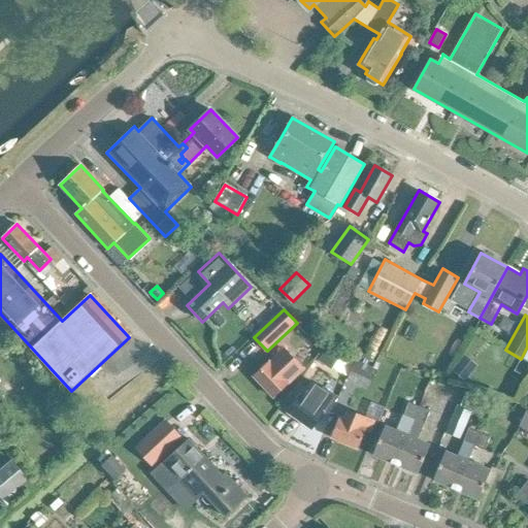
[(301,344),(309,356),(323,347),(314,335),(301,344)]
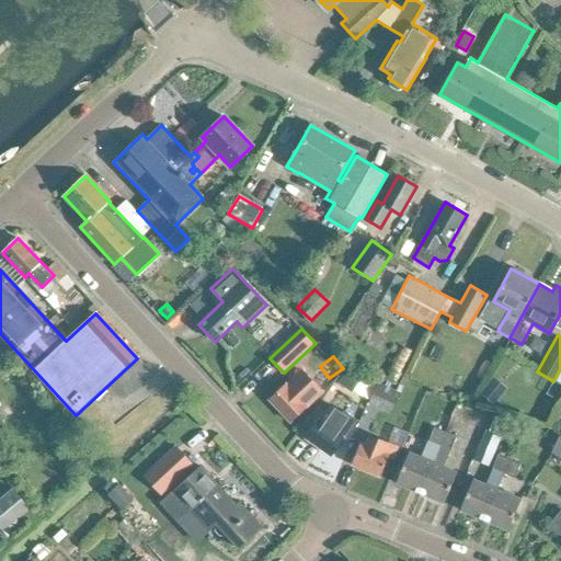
[(352,392),(362,379),(346,368),(338,382),(352,392)]
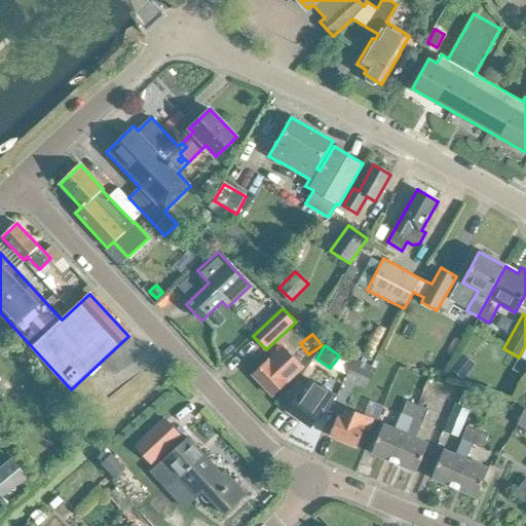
[(303,368),(284,347),(269,361),(254,375),(273,397),(303,368)]
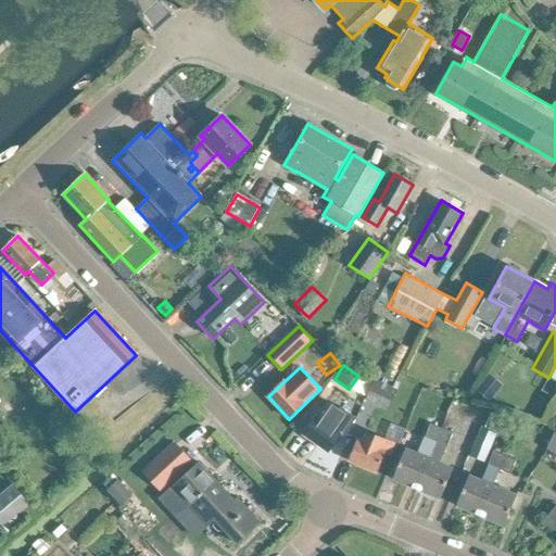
[(388,409),(397,390),(375,379),(365,400),(388,409)]
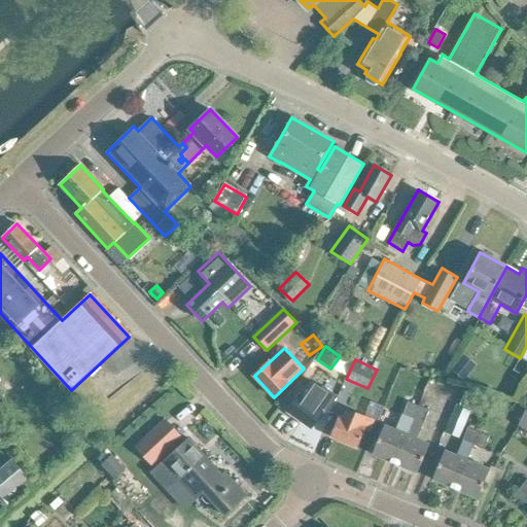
[(526,401),(526,379),(517,396),(526,401)]
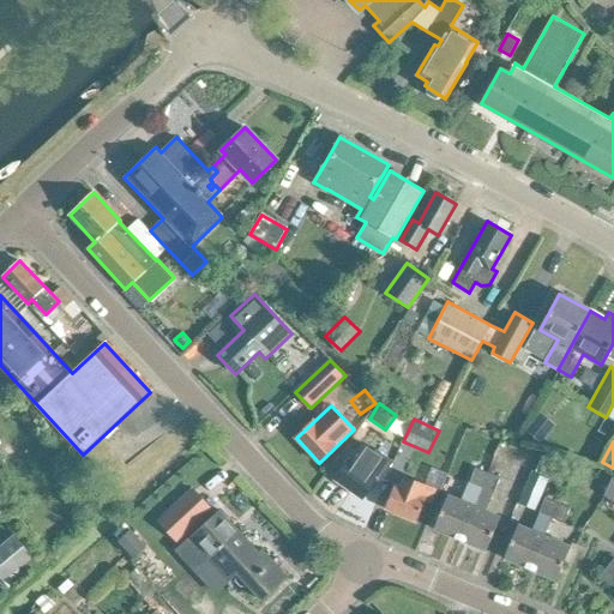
[(374,451),(361,443),(335,480),(362,499),(377,479),(380,481),(393,461),(377,449),(374,451)]
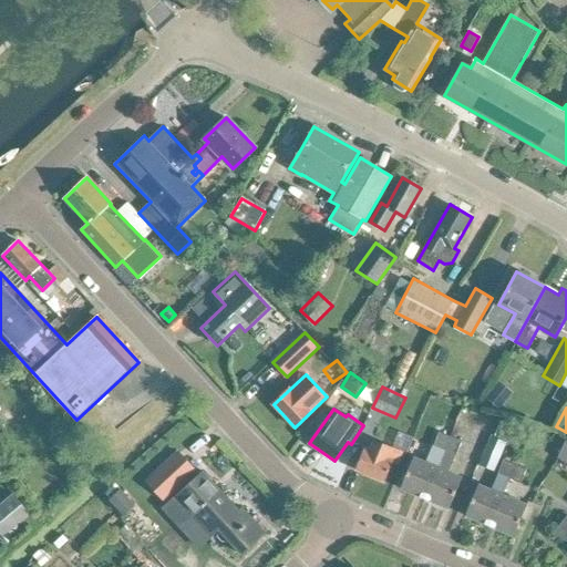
[(424,498),(450,436),(439,432),(426,462),(414,457),(401,488),(424,498)]
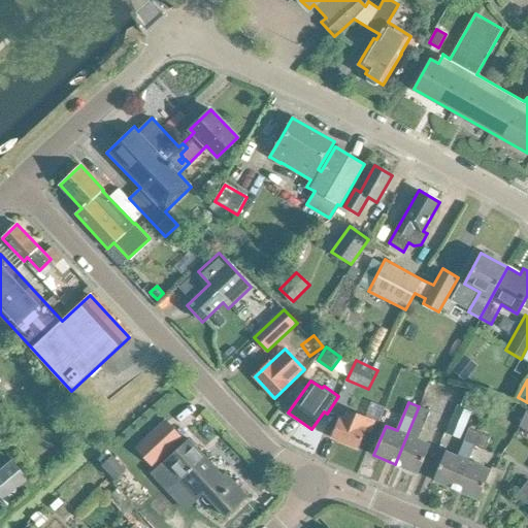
[(460,438),(471,410),(455,404),(443,431),(460,438)]
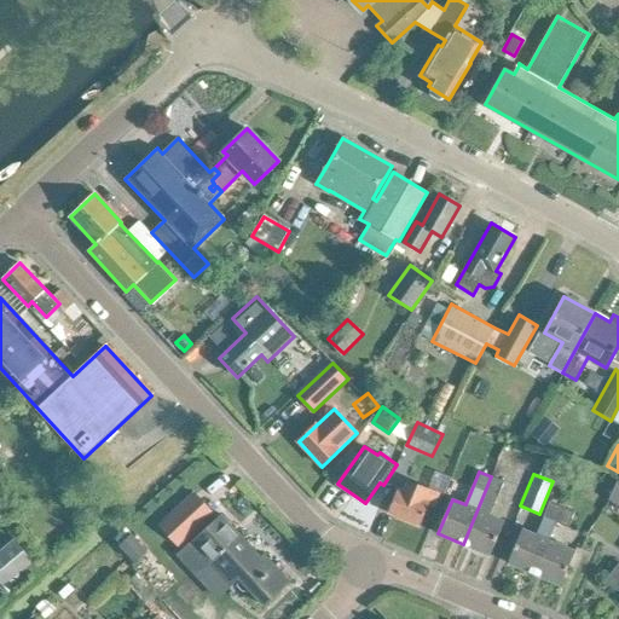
[(497,497),(503,481),(491,476),(463,544),(491,555),(505,521),(490,515),(497,497)]
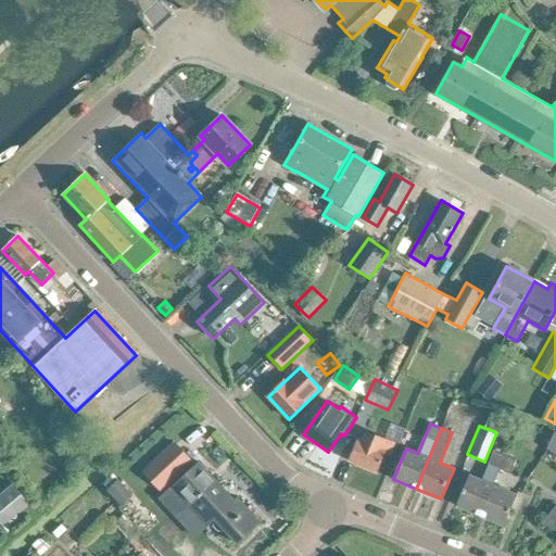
[(394,443),(366,431),(362,441),(357,440),(349,460),(377,471),(386,452),(390,454),(394,443)]
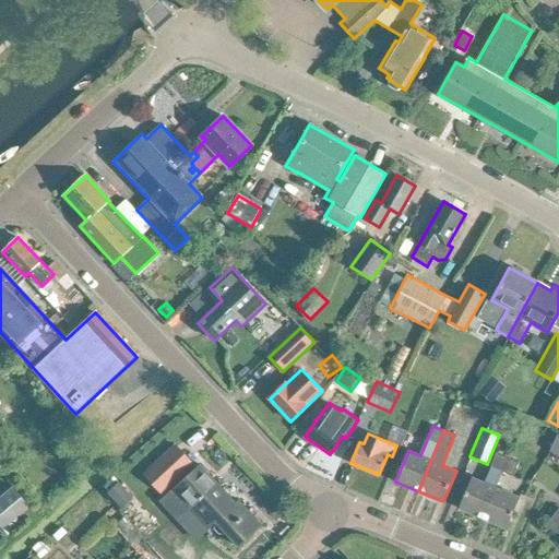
[(176,443),(143,474),(163,495),(195,464),(176,443)]
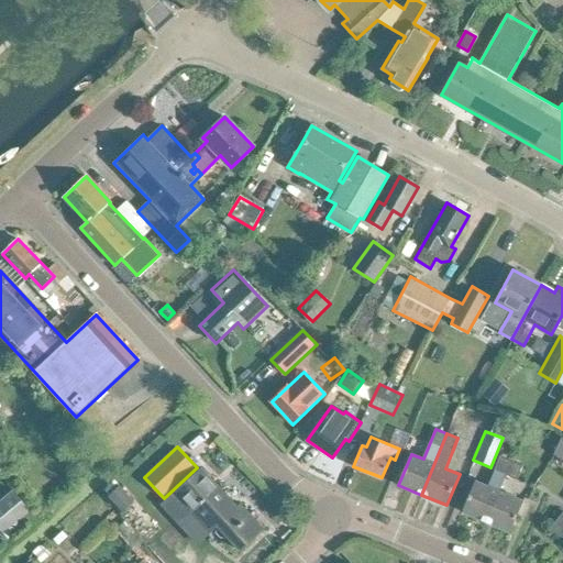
[(486,521),(499,490),(506,475),(512,461),(500,455),(495,468),(493,468),(486,485),(475,481),(462,511),(486,521)]
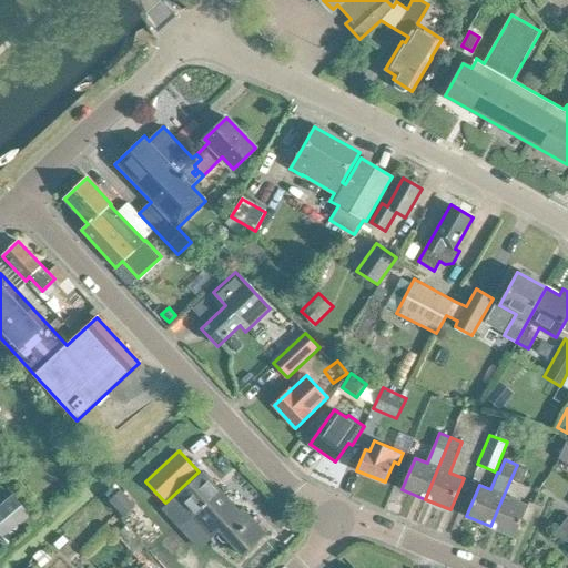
[(517,465),(510,479),(520,484),(526,469),(517,465)]
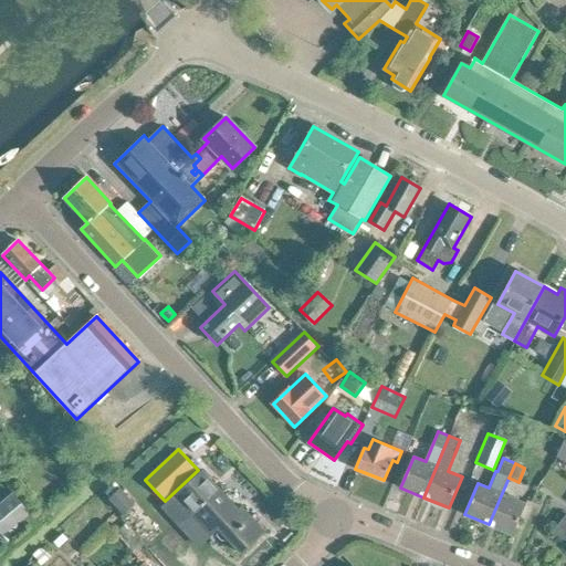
[(239,509),(202,470),(177,493),(212,534),(222,525),(231,534),(227,537),(242,554),(265,532),(241,506),(239,509)]
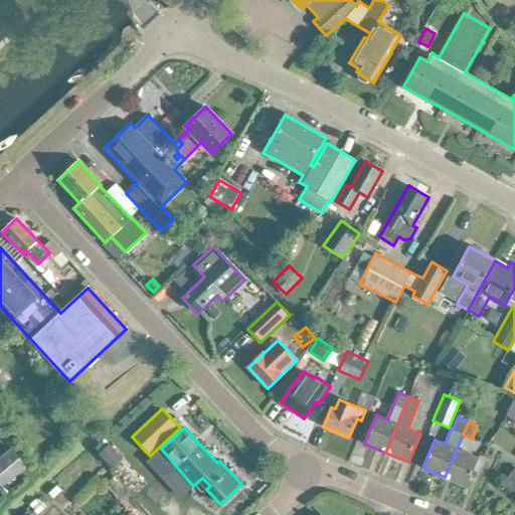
[(113,467),(122,459),(110,445),(100,454),(113,467)]
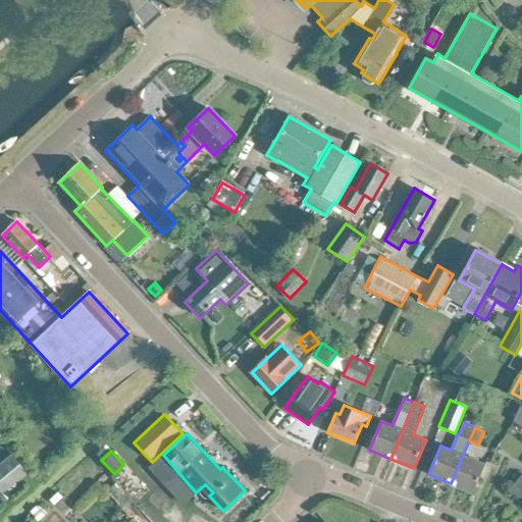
[(0,490),(6,499),(19,487),(15,483),(29,472),(12,454),(0,463),(0,490)]
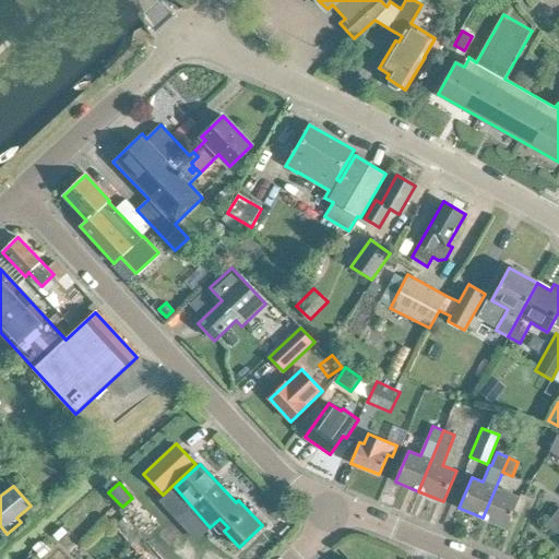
[(496,487),(483,518),(507,527),(520,498),(496,487)]
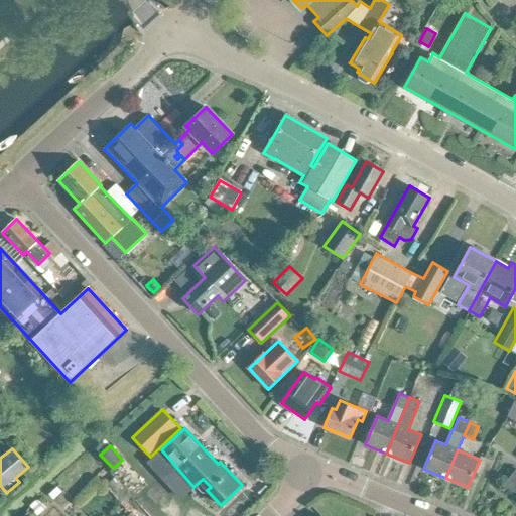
[(61,482),(73,494),(103,466),(91,454),(61,482)]
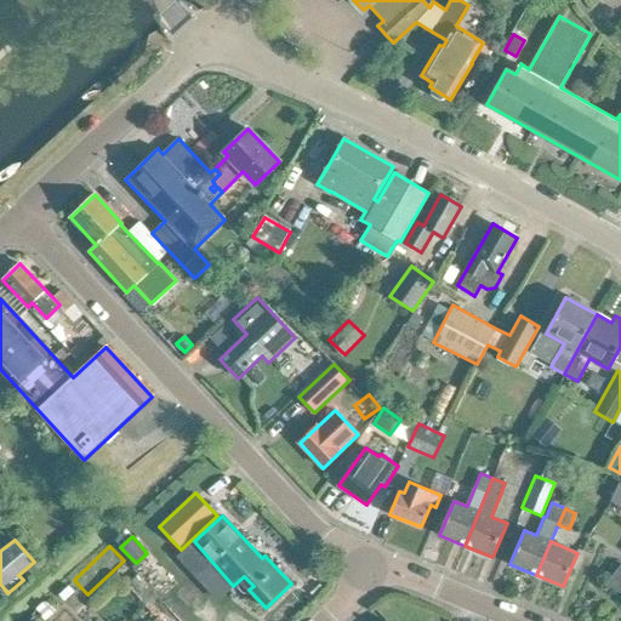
[(619,592),(620,588),(620,562),(620,563),(607,581),(619,592)]
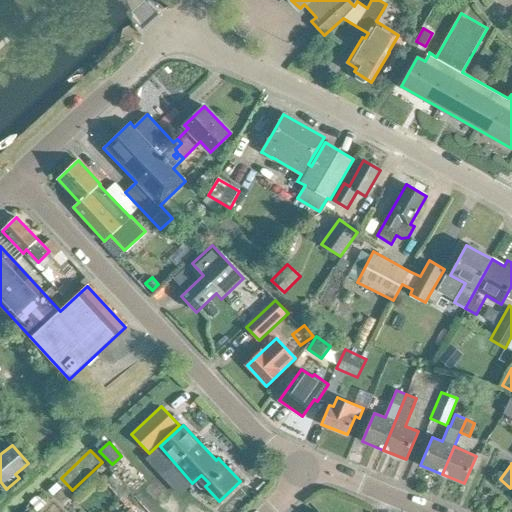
[(120,501),(130,493),(113,474),(104,482),(120,501)]
